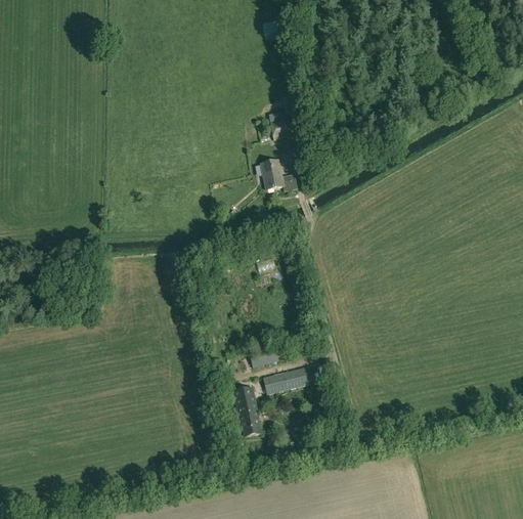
[(278,31),(276,18),(262,20),(264,33),(278,31)]
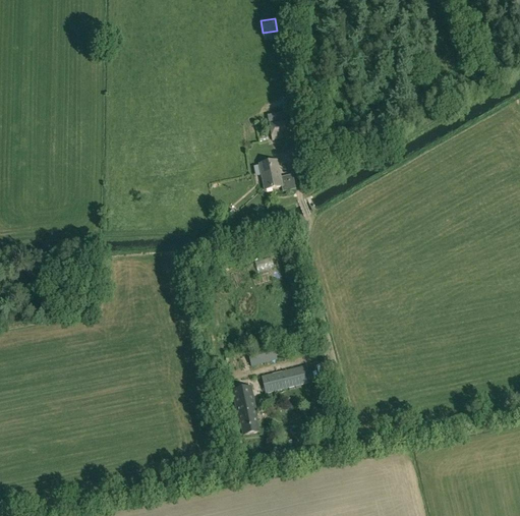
[(271,136),(289,134),(286,117),(268,119),(271,136)]
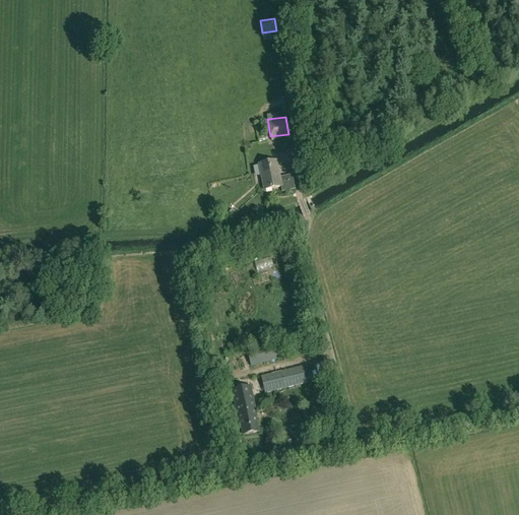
[(289,145),(283,148),(286,155),(293,152),(289,145)]
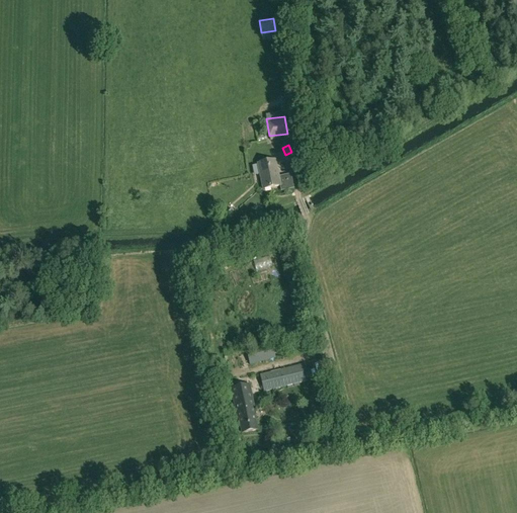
[(262,186),(271,184),(279,182),(280,187),(292,184),(290,170),(278,173),(274,156),(257,160),(262,186)]
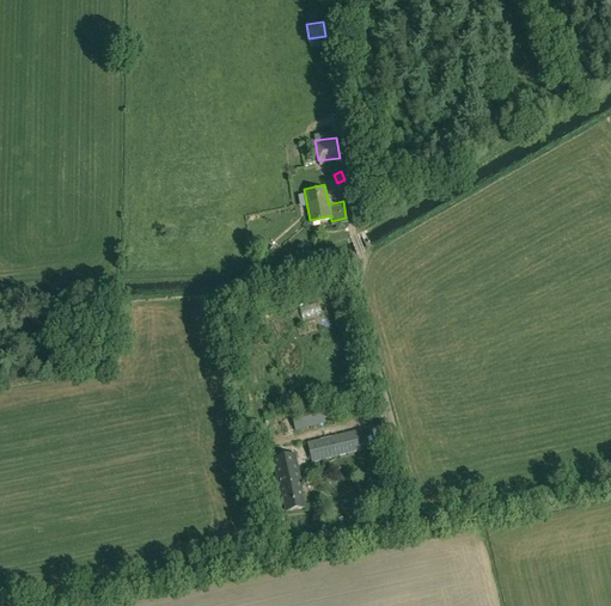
[(334,401),(283,412),(266,416),(268,432),(287,428),(305,423),(304,420),(336,412),(334,401)]
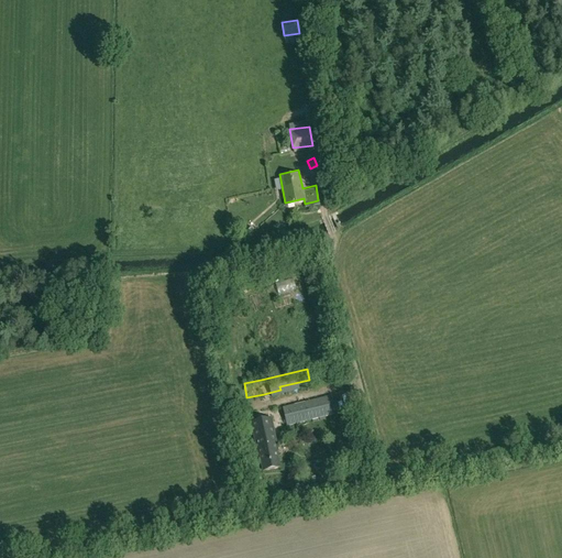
[(286,422),(335,409),(331,392),(282,404),(286,422)]
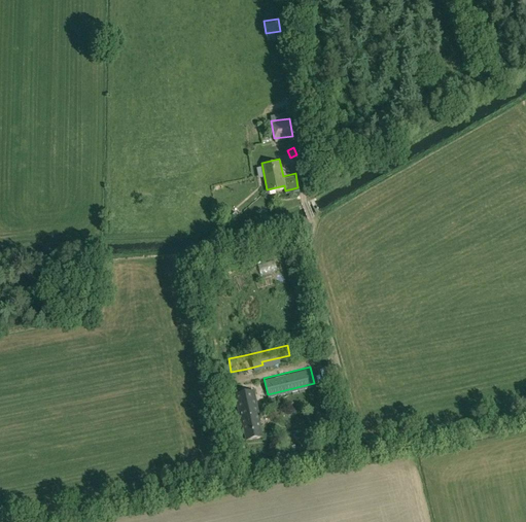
[(259,418),(253,387),(235,391),(241,421),(242,421),(246,437),(261,433),(258,418),(259,418)]
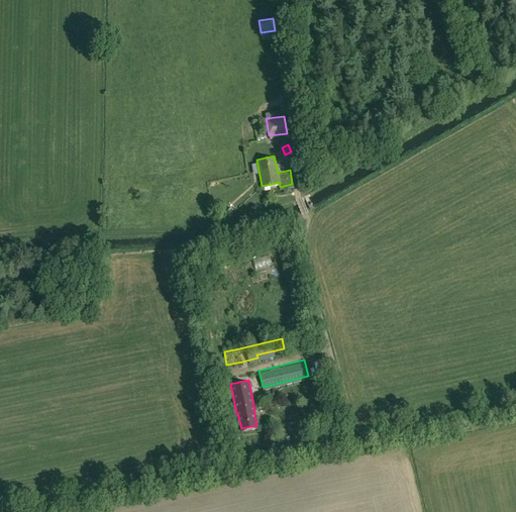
[(261,396),(254,397),(255,405),(263,404),(261,396)]
